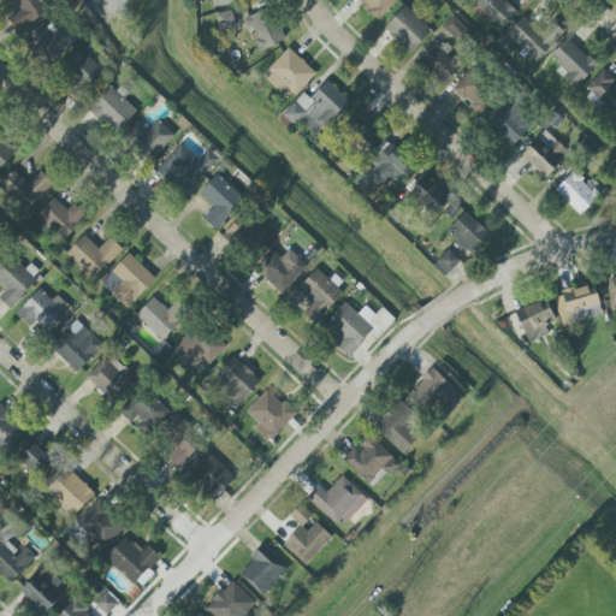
[(48,15),(40,0),(13,0),(19,12),(9,17),(15,30),(48,15)]
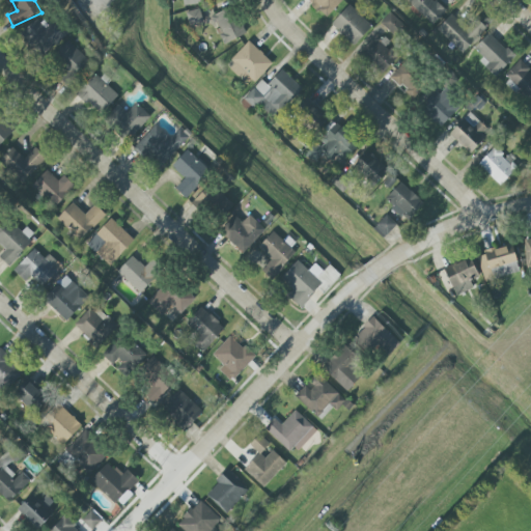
[(306,0),(327,18),(342,0),(306,0)]
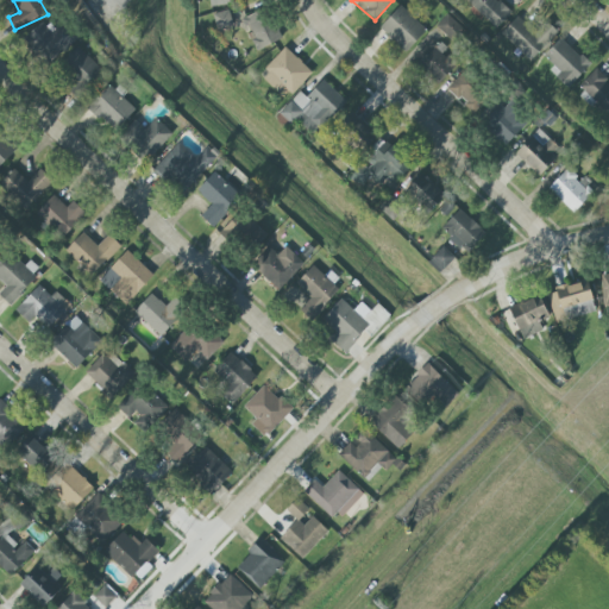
[(496,29),(512,14),(496,0),(466,0),(466,1),(496,29)]
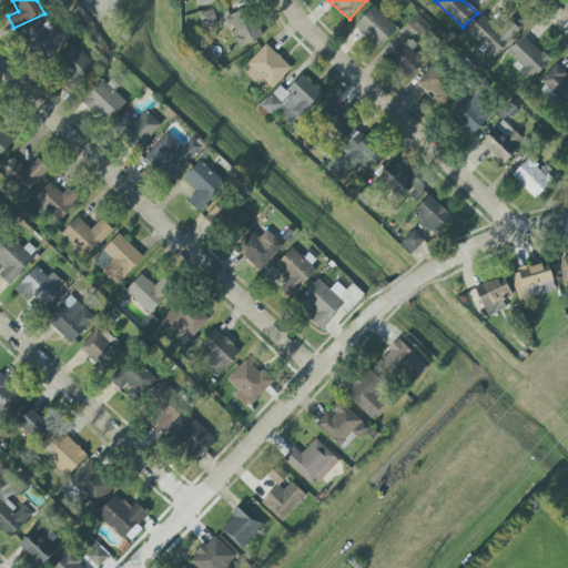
[(378,49),(397,28),(373,6),(354,26),(378,49)]
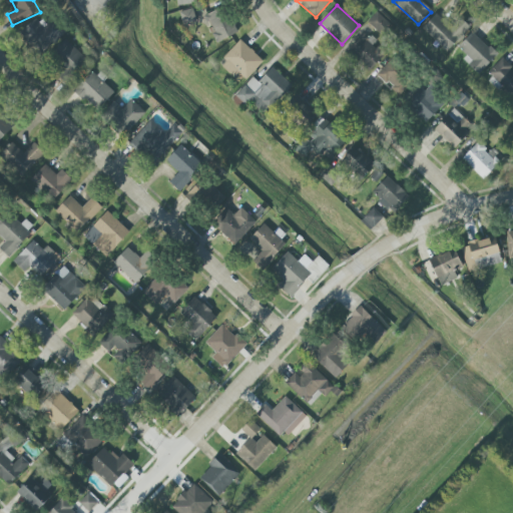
[(217,42),(237,33),(224,6),(204,16),(217,42)]
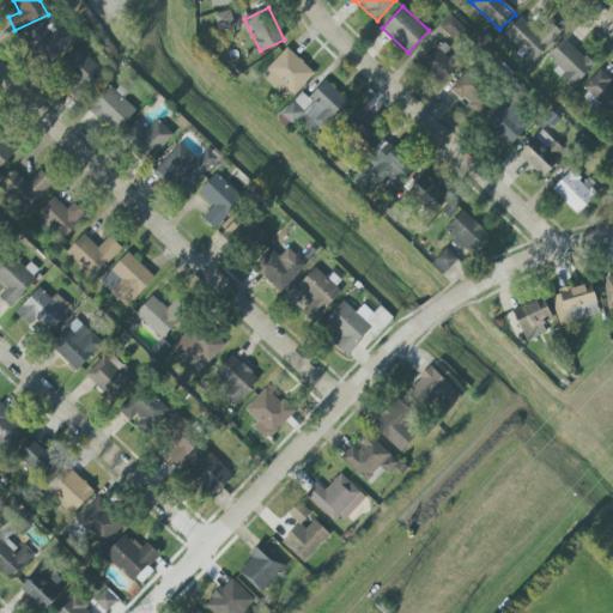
[(219,31),(235,26),(230,10),(213,14),(219,31)]
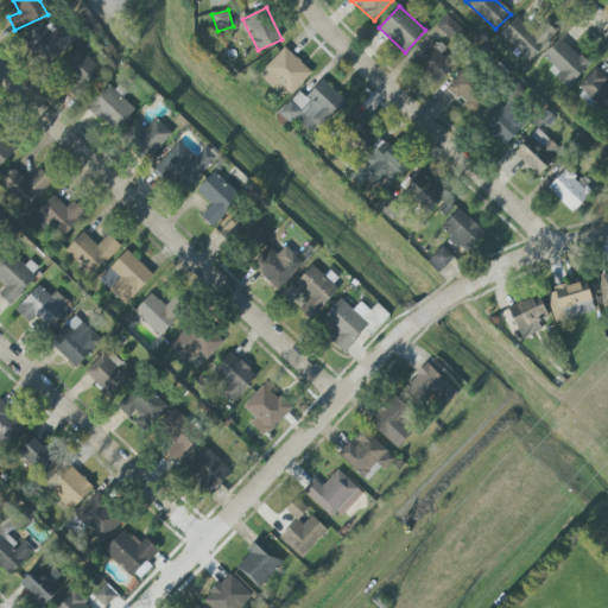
[(436,26),(454,44),(464,32),(447,14),(436,26)]
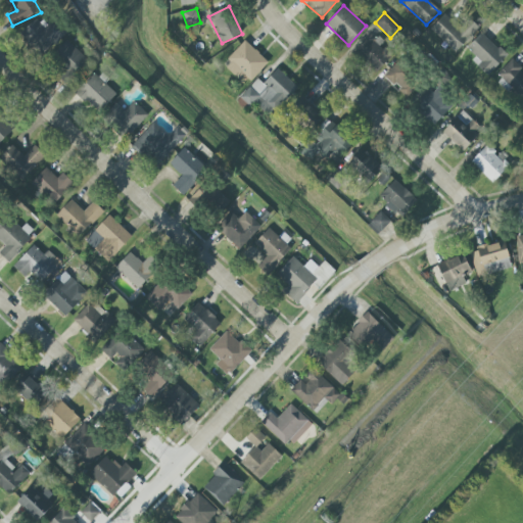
[(432,28),(459,51),(480,28),(469,17),(459,29),(443,15),(432,28)]
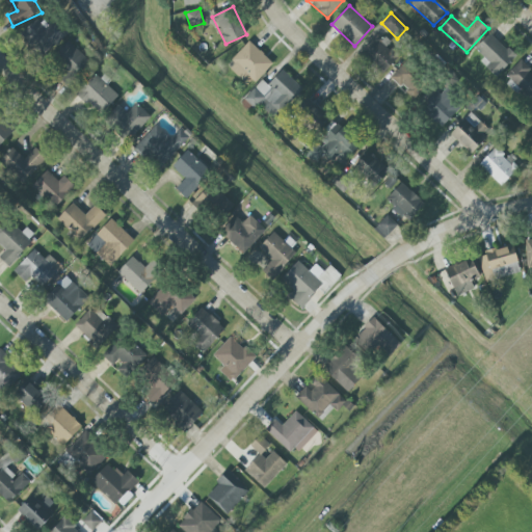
[(30,46),(36,42),(45,52),(67,33),(55,19),(44,28),(36,20),(20,33),(30,46)]
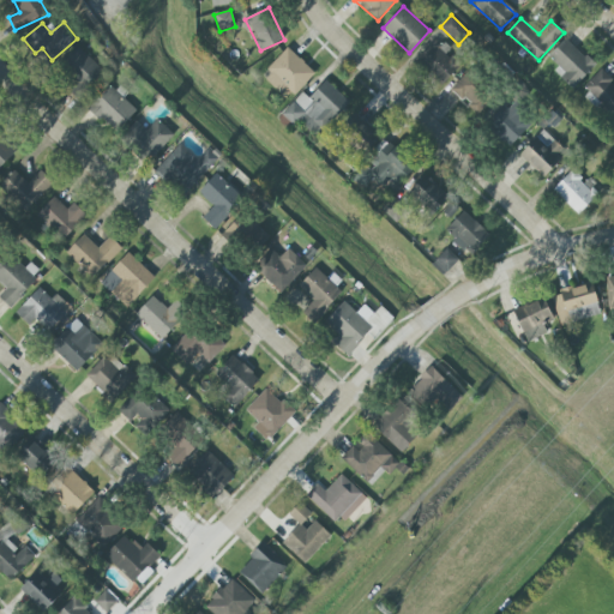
[(447,52),(449,49),(437,38),(416,61),(441,85),(462,64),(447,52)]
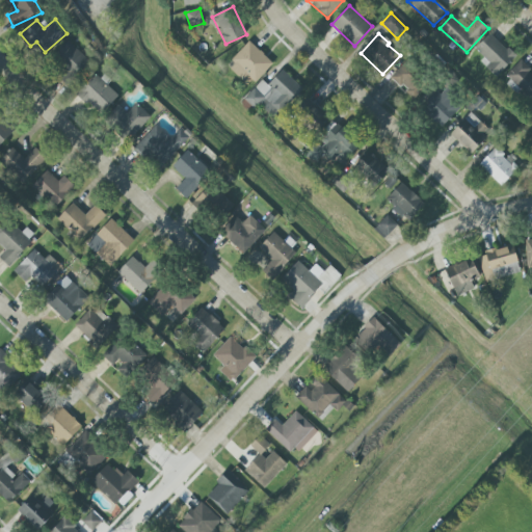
[(476,49),(484,57),(480,61),(497,77),(515,57),(490,33),(476,49)]
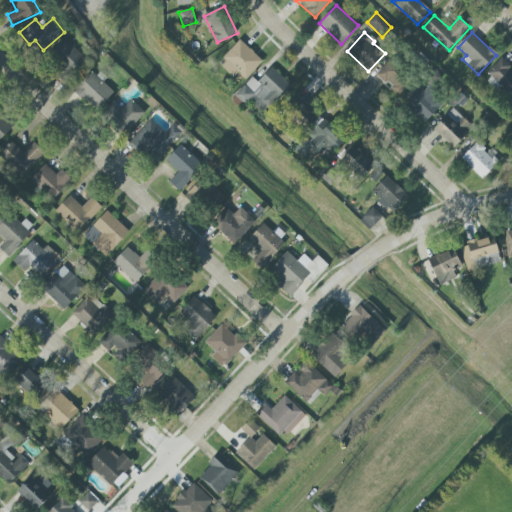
[(85,58),(65,39),(50,56),(70,75),(85,58)]
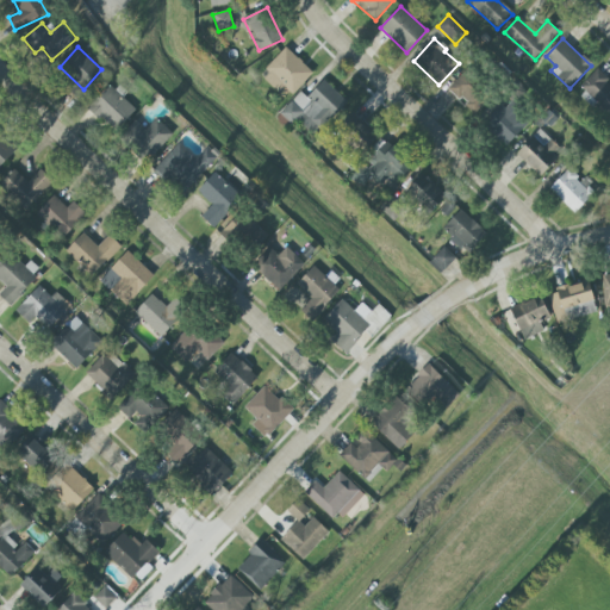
[(287,99),(312,72),(286,47),(261,74),(287,99)]
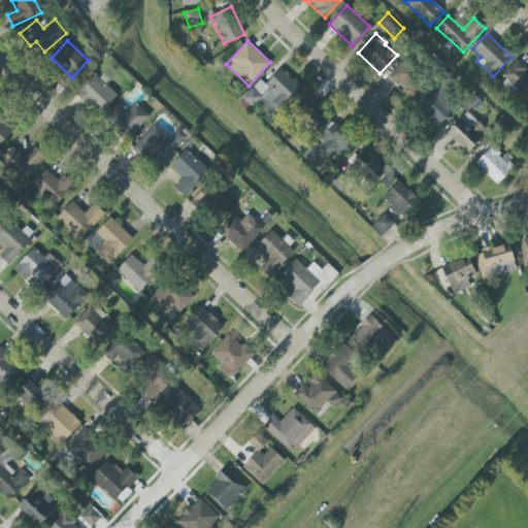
[(387,78),(409,99),(425,83),(402,62),(387,78)]
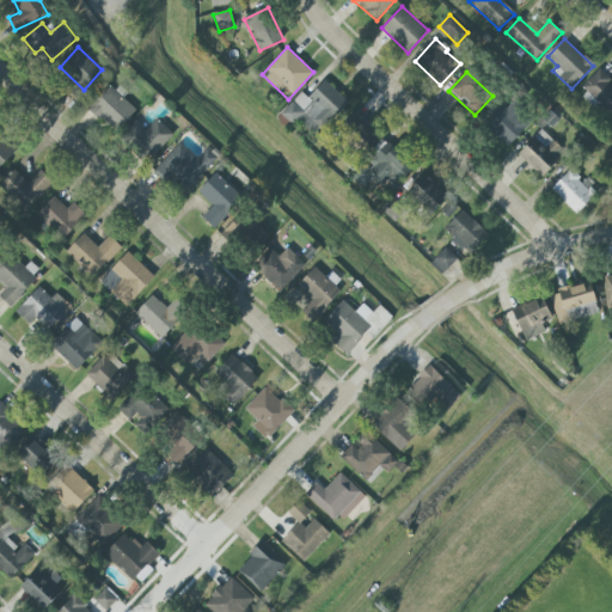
[(307,98),(301,92),(280,114),(292,126),(298,120),(316,138),(348,103),(324,80),(307,98)]
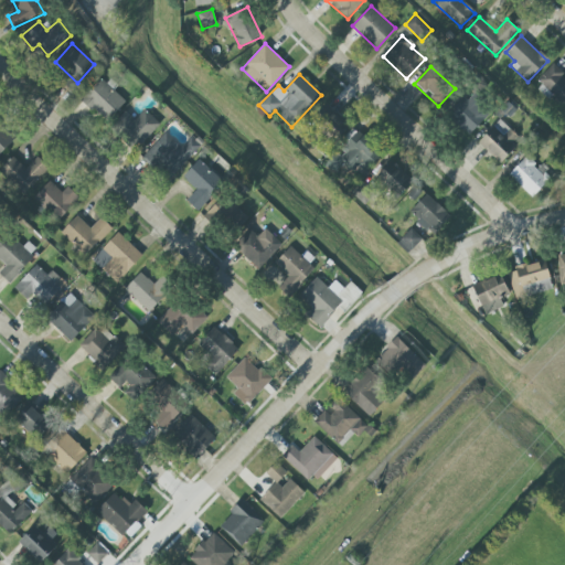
[(126,102),(100,78),(82,99),(106,123),(126,102)]
